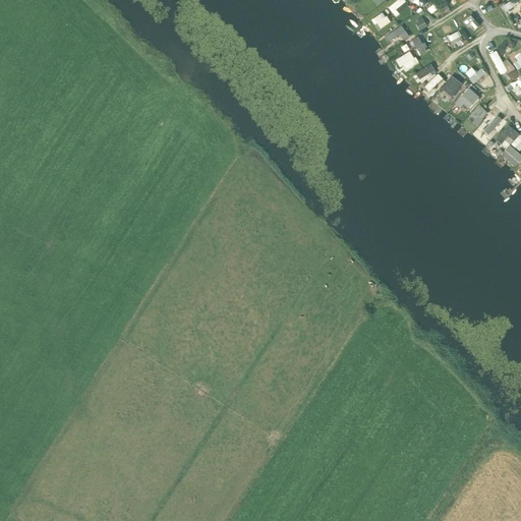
[(396,0),(388,6),(396,16),(410,5),(405,0),(396,0)]
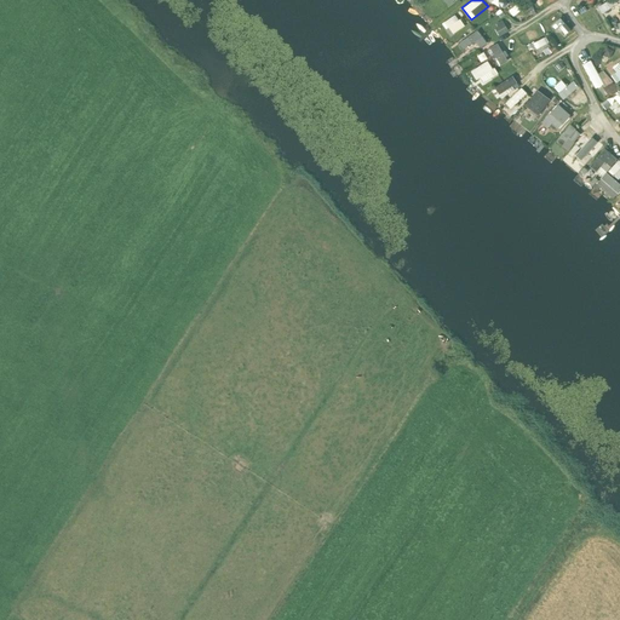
[(602,13),(619,3),(616,0),(606,0),(597,6),(602,13)]
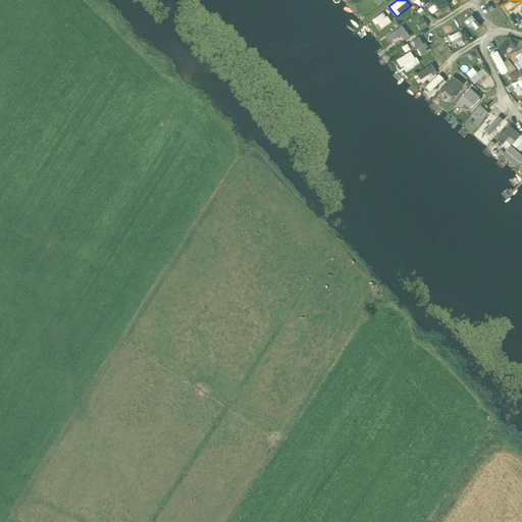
[(475,29),(480,23),(471,14),(466,18),(475,29)]
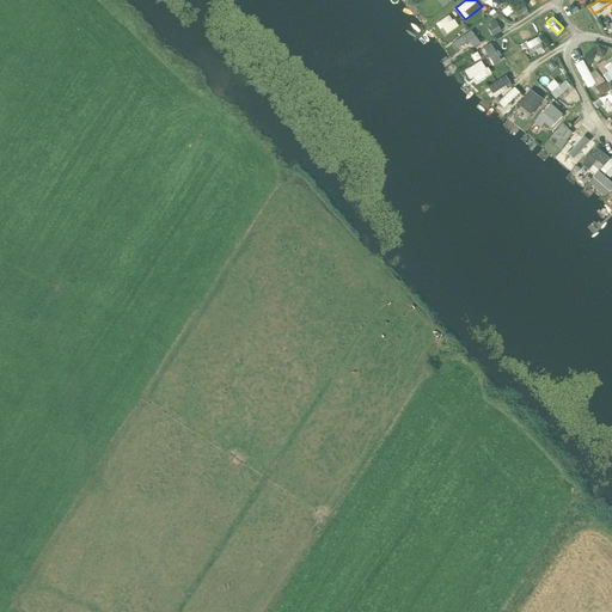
[(488,26),(493,35),(502,30),(497,22),(488,26)]
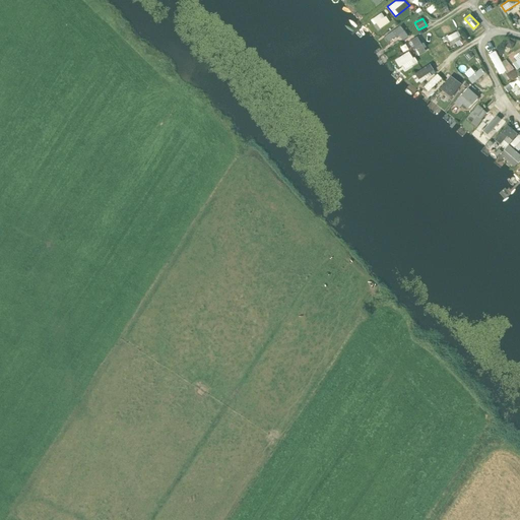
[(403,40),(408,36),(400,23),(384,36),(387,41),(399,33),(403,40)]
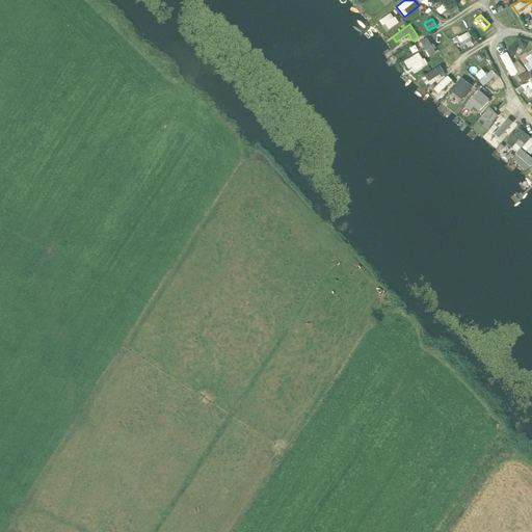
[(470,31),(457,35),(459,41),(471,36),(470,31)]
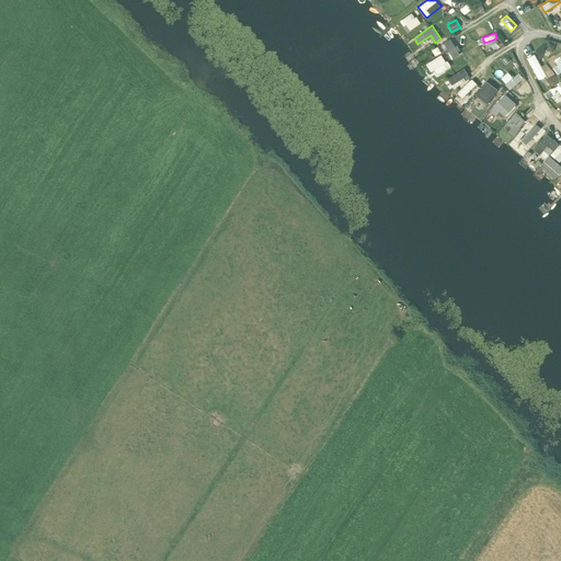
[(443,44),(453,58),(459,54),(449,38),(443,44)]
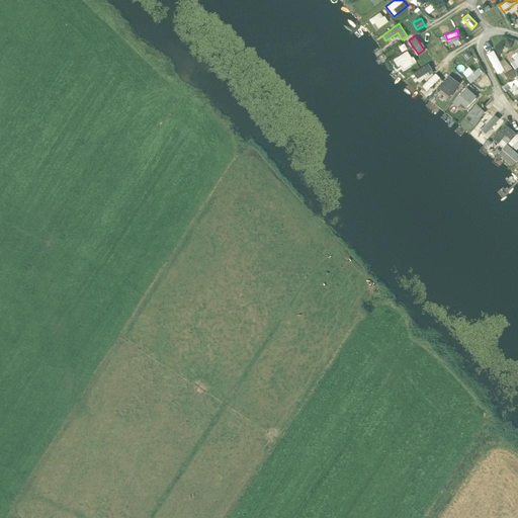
[(508,36),(503,44),(509,48),(514,41),(508,36)]
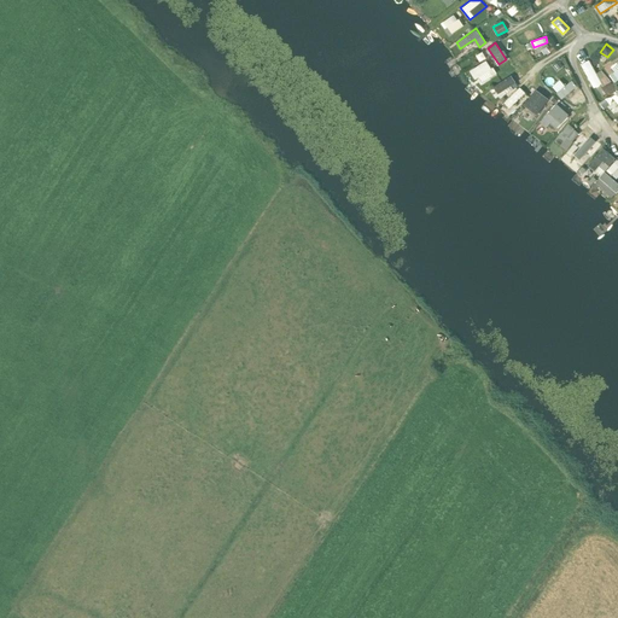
[(526,46),(514,52),(522,65),(534,59),(526,46)]
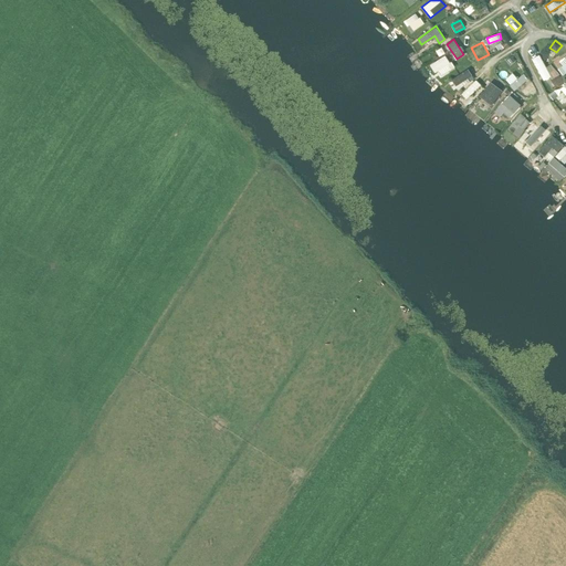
[(532,58),(543,81),(551,76),(554,85),(562,81),(553,62),(546,65),(540,53),(532,58)]
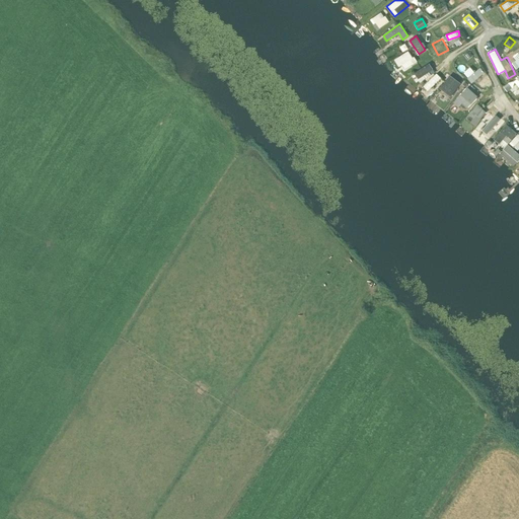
[(518,50),(509,58),(517,68),(518,66),(518,50)]
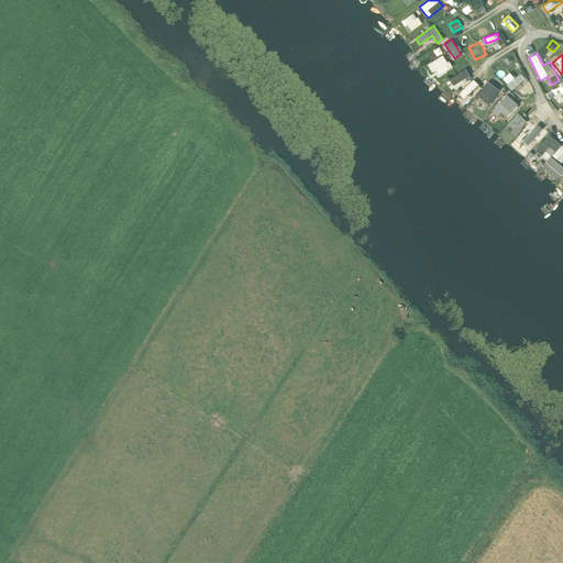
[(428,62),(431,72),(441,68),(442,72),(450,68),(445,55),(428,62)]
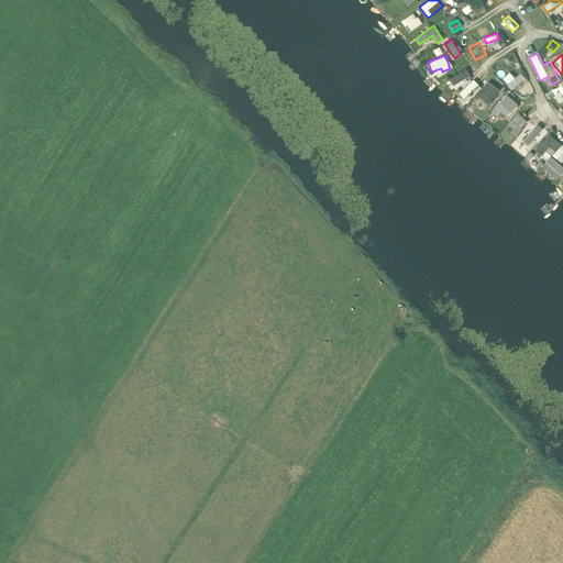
[(465,68),(449,78),(454,88),(471,77),(465,68)]
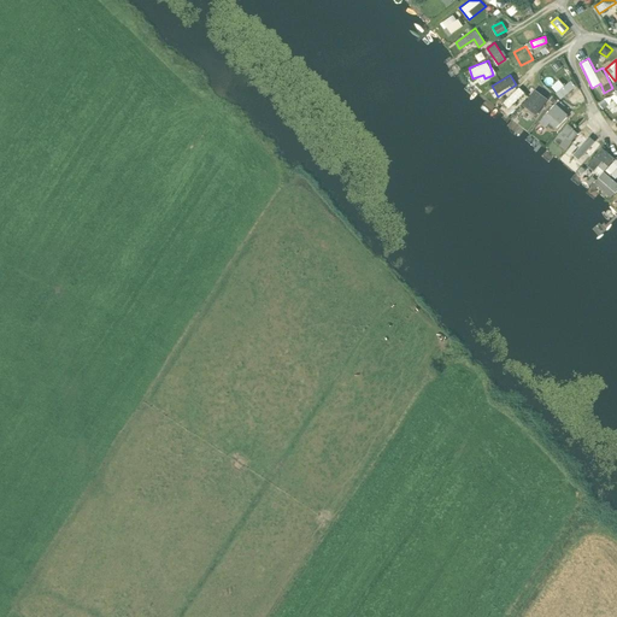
[(571,80),(564,84),(559,78),(551,86),(560,98),(576,86),(571,80)]
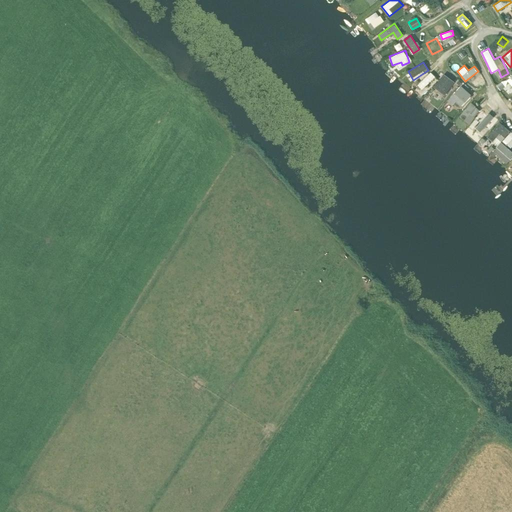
[(417,84),(422,89),(435,76),(430,71),(417,84)]
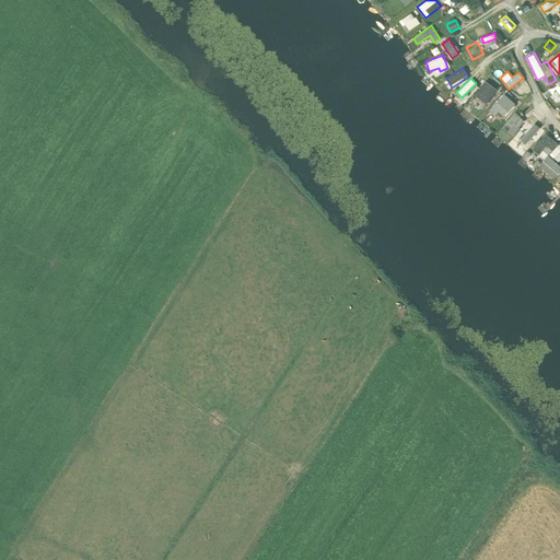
[(474,95),(486,104),(497,90),(485,80),(474,95)]
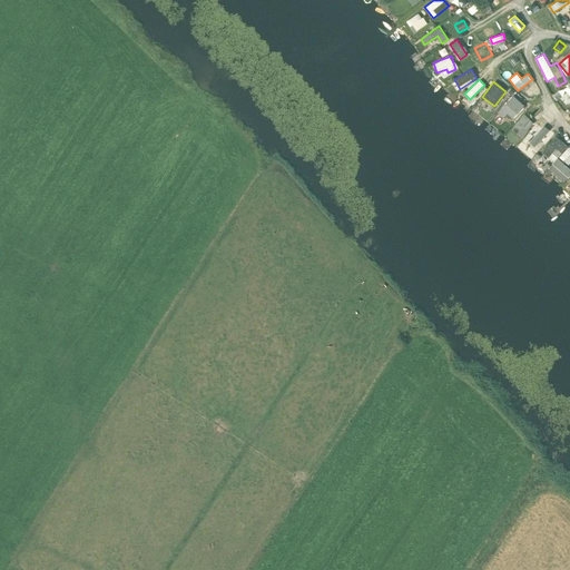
[(503,117),(507,112),(513,118),(524,105),(512,95),(498,111),(503,117)]
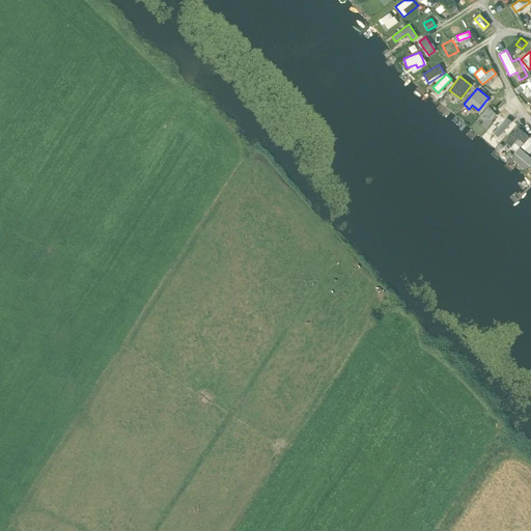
[(485,128),(498,114),(488,106),(476,119),(485,128)]
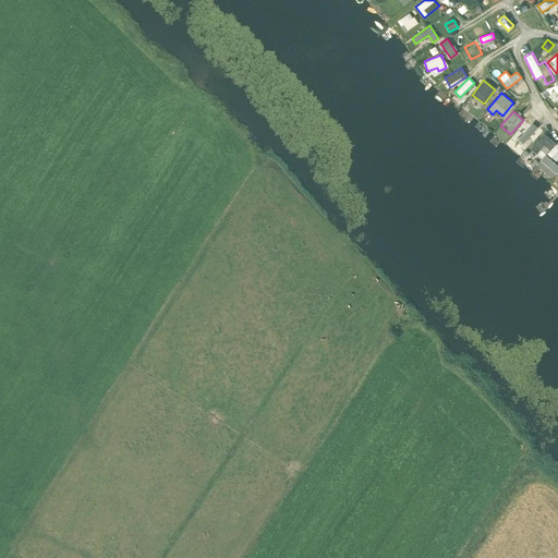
[(530,131),(540,120),(531,111),(520,121),(530,131)]
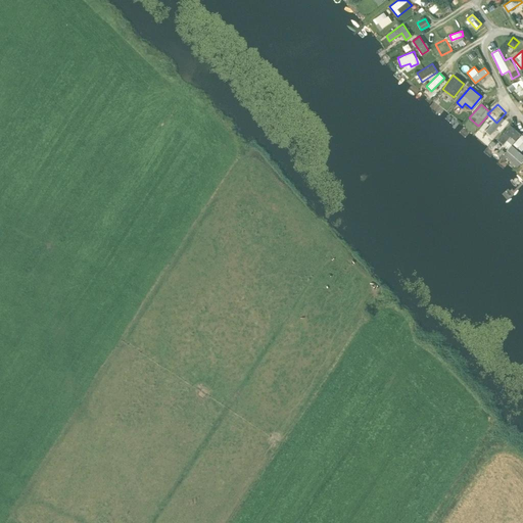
[(483,122),(480,131),(492,134),(494,125),(483,122)]
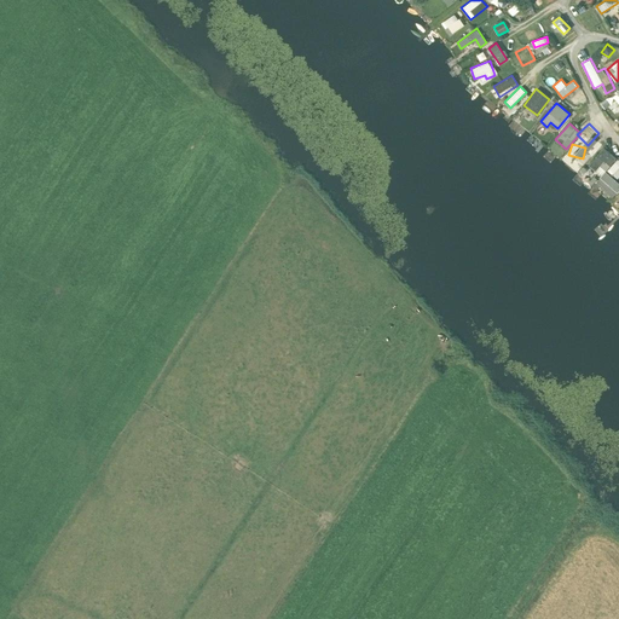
[(618,181),(606,171),(617,157),(603,146),(582,173),(613,198),(618,190),(618,181)]
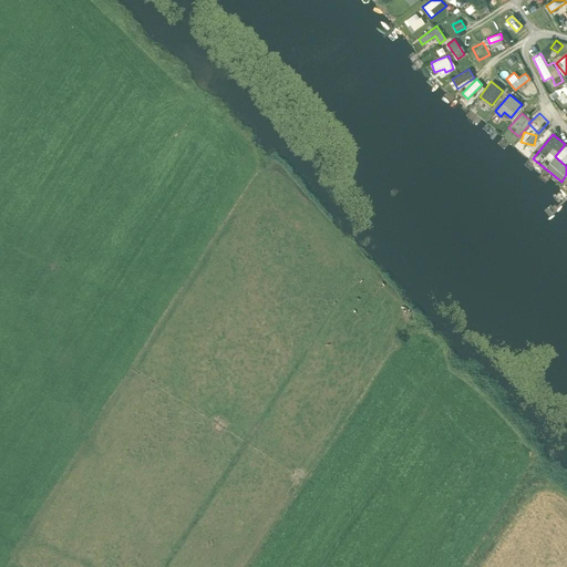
[(557,155),(566,163),(566,162),(566,145),(557,155)]
